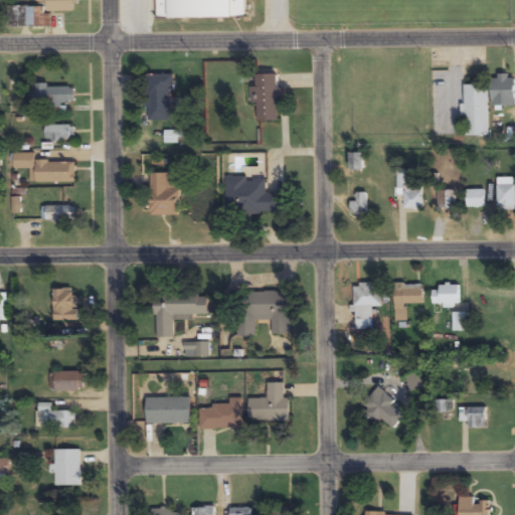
[(8,7),(8,27),(41,27),(41,12),(73,11),(73,0),(38,0),(38,1),(45,1),(45,6),(8,7)]
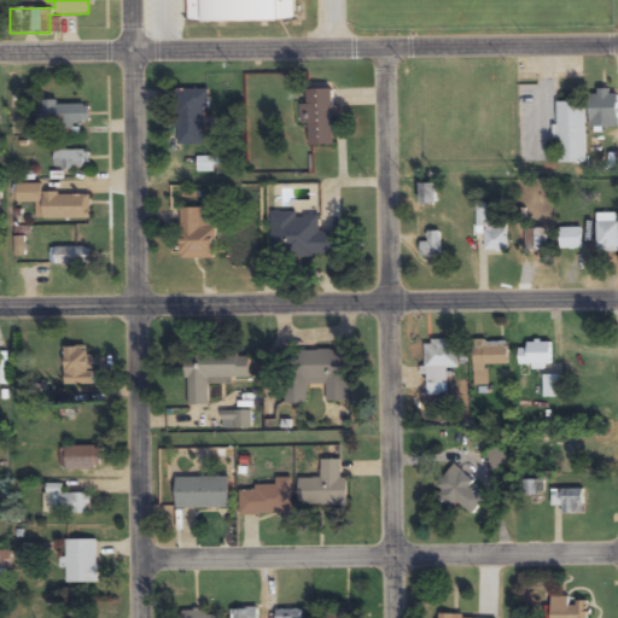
[(187,0),(187,22),(295,21),(295,0),(187,0)]
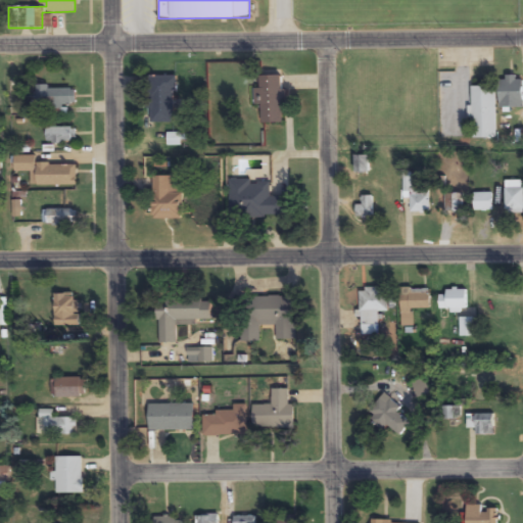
[(260,76),(260,91),(255,91),(255,104),(262,104),(262,123),(283,123),(283,76),(260,76)]
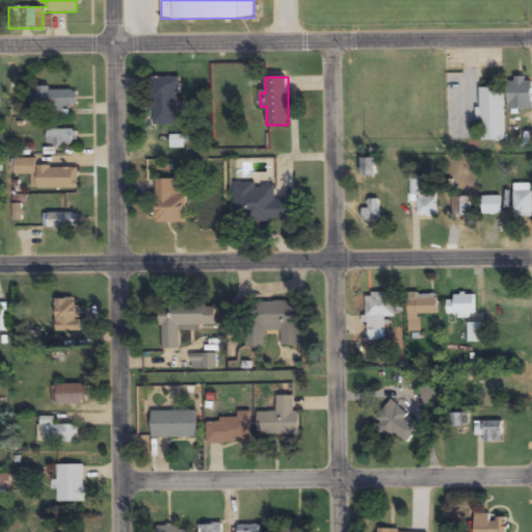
[(152,125),(178,125),(178,78),(152,78),(152,125)]
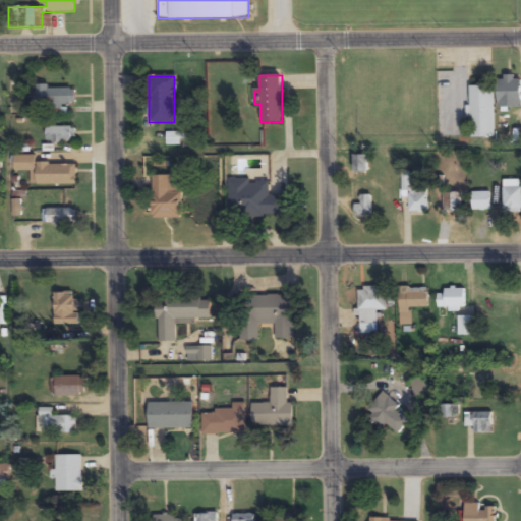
[(499,107),(520,107),(520,76),(499,77),(499,107)]
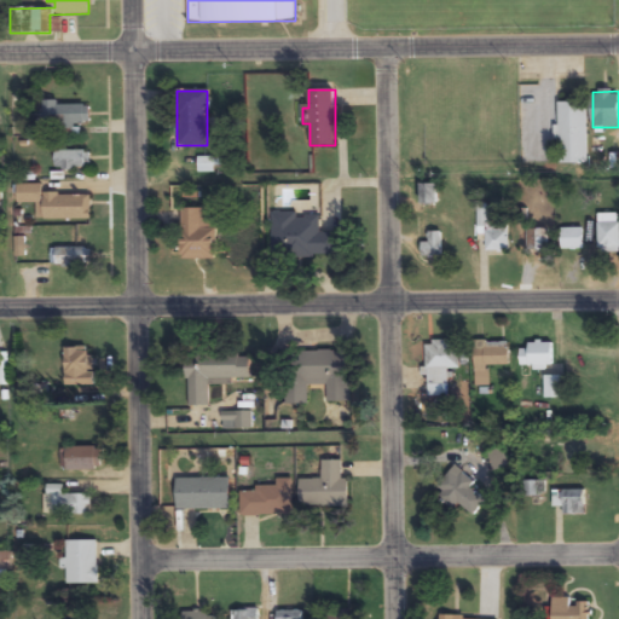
[(588,163),(586,102),(557,102),(559,163),(588,163)]
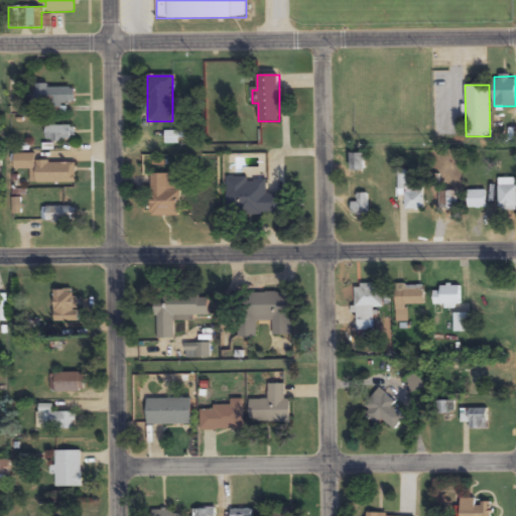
[(71,107),(71,87),(35,87),(35,107),(71,107)]
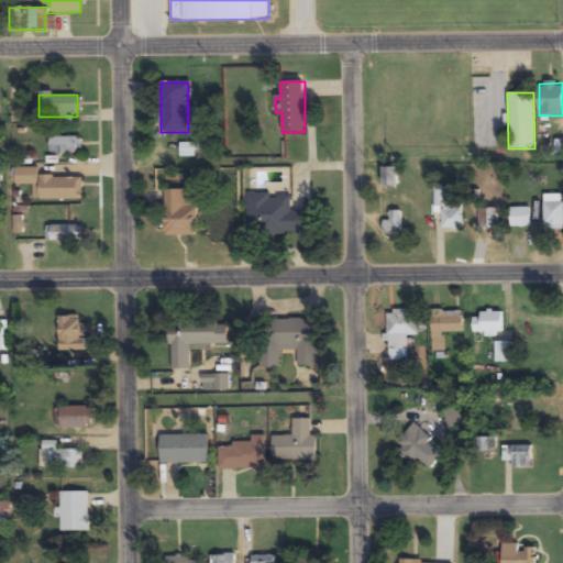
[(50,138),(50,154),(81,154),(81,138),(50,138)]
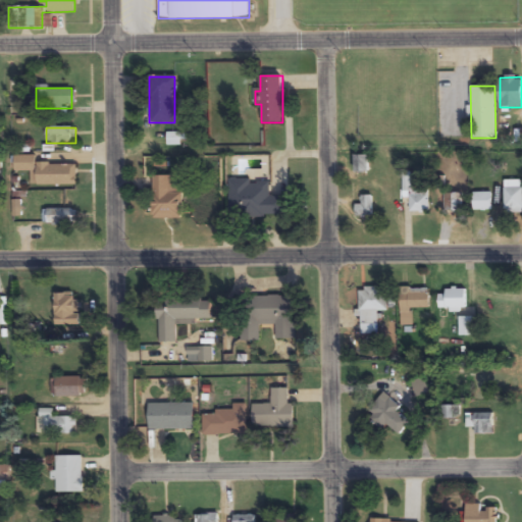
[(354,172),(368,172),(368,155),(354,155),(354,172)]
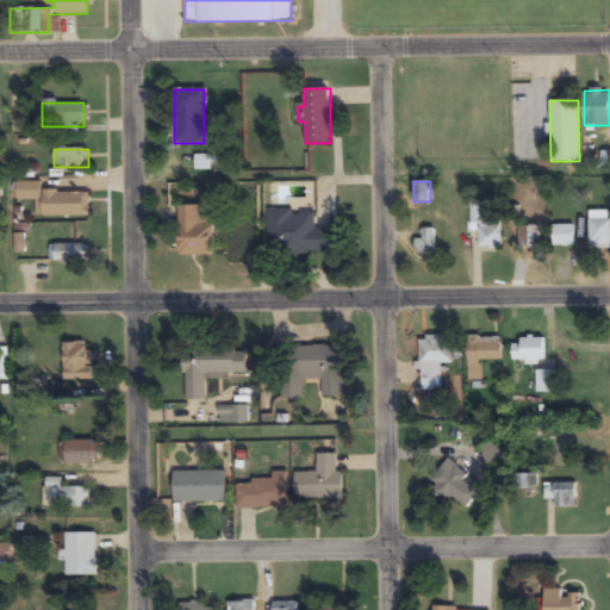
[(42,217),(89,217),(89,193),(41,192),(41,182),(17,182),(17,201),(42,201),(42,217)]
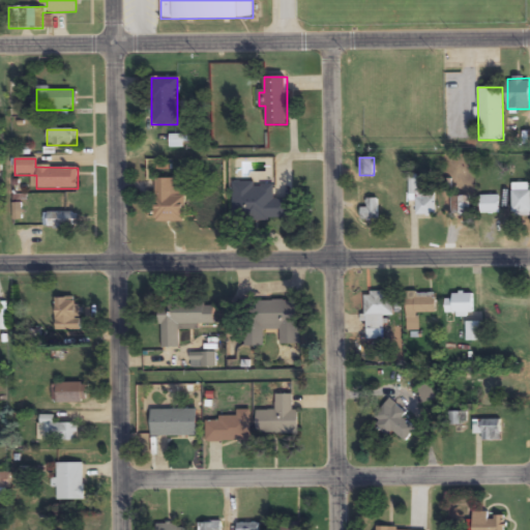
[(416,215),(436,215),(436,190),(421,190),(421,177),(410,177),(410,194),(416,194),(416,215)]
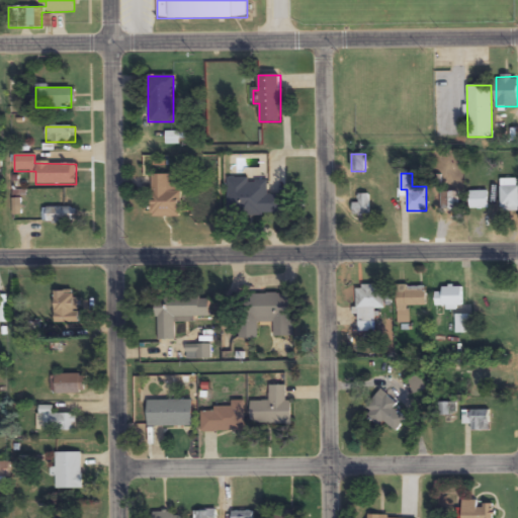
[(151,218),(179,218),(179,174),(151,174),(151,218)]
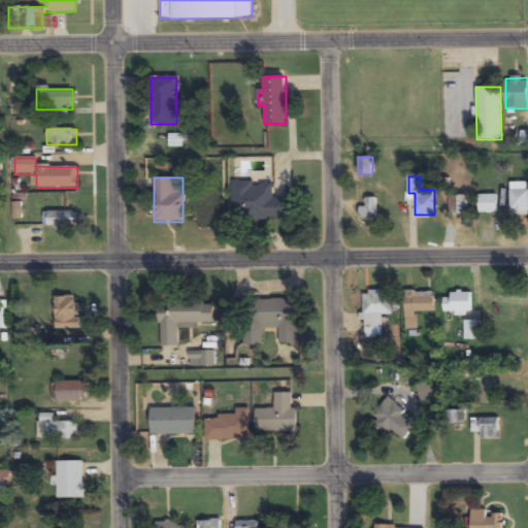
[(272,183),(232,183),(232,217),(285,217),(285,198),(273,198),(272,183)]
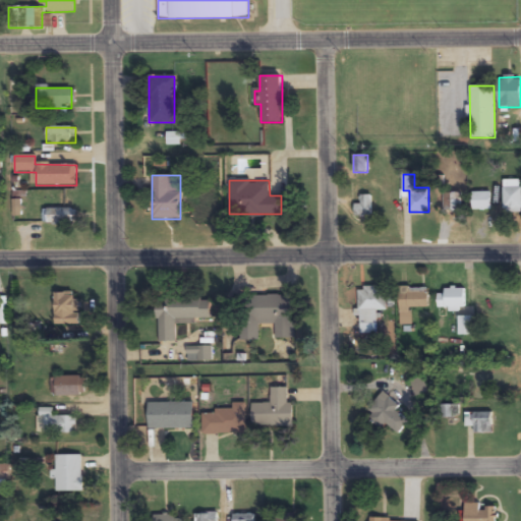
[(520,213),(520,180),(504,180),(504,213),(520,213)]
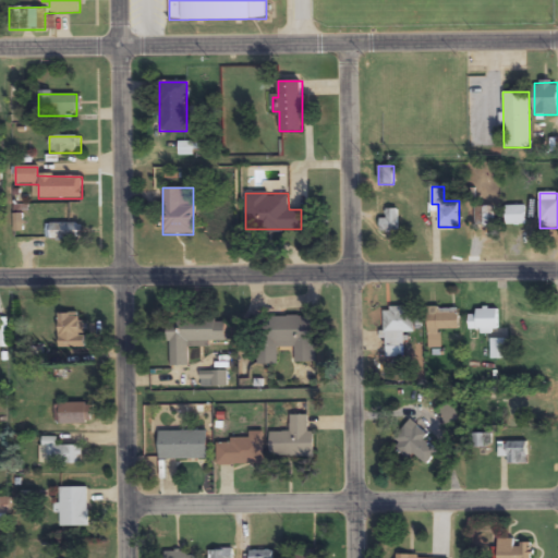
[(525,205),(506,205),(506,226),(525,226),(525,205)]
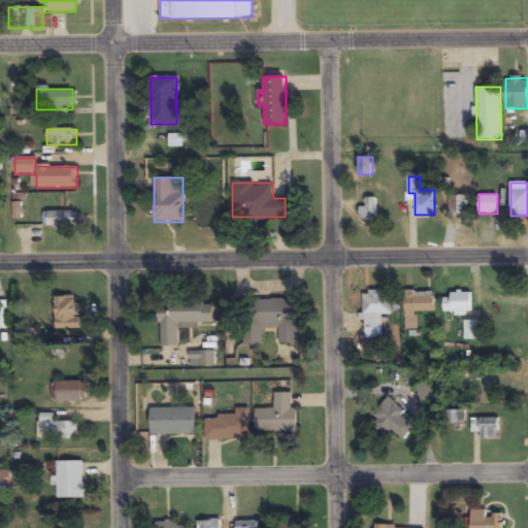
[(450,196),(450,213),(467,213),(467,196),(450,196)]
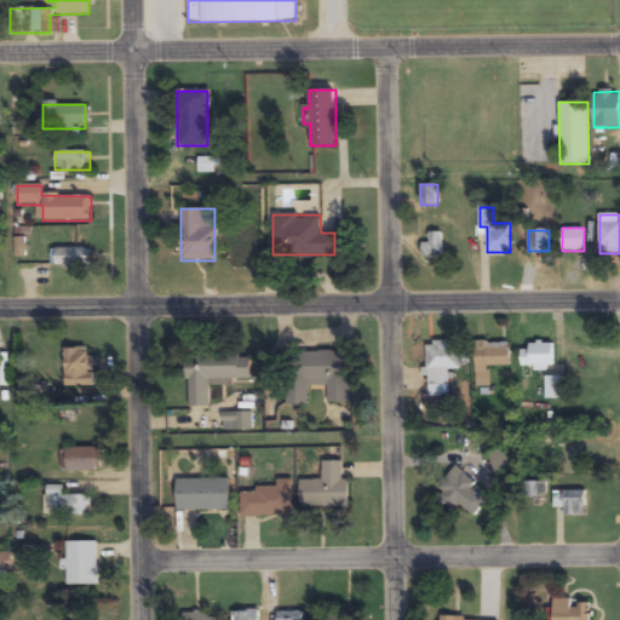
[(422,259),(442,259),(442,233),(428,233),(428,242),(422,242),(422,259)]
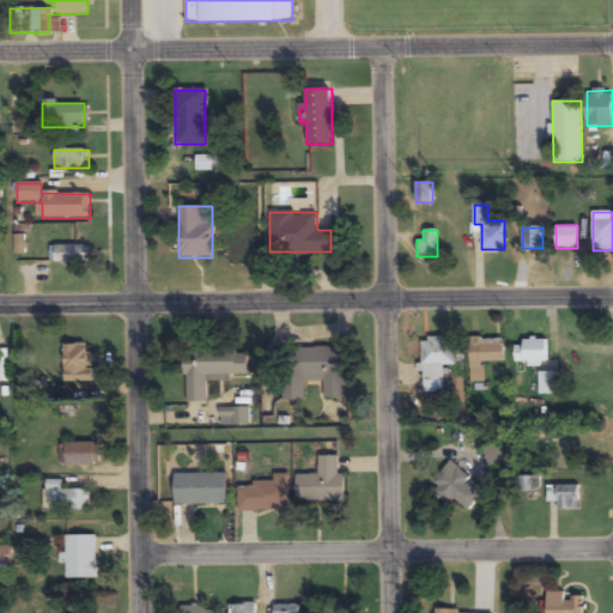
[(52,265),(90,265),(90,246),(52,246),(52,265)]
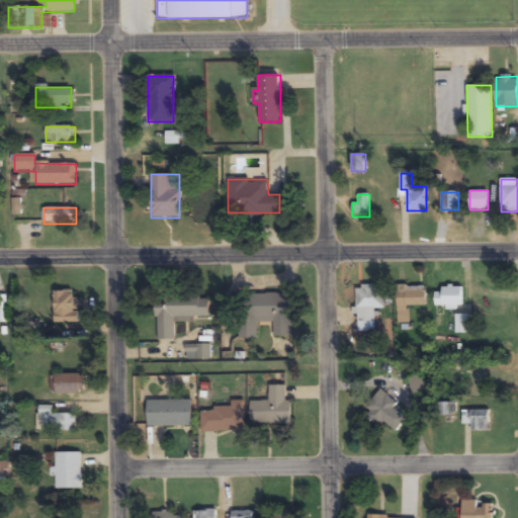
[(375,322),(375,309),(384,309),(384,285),(356,285),(356,322),(375,322)]
